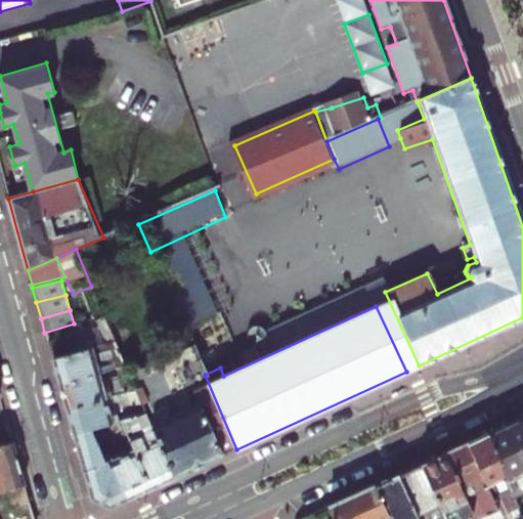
[(51,357),(59,386),(118,370),(127,368),(105,319),(99,322),(100,330),(48,344),(51,357)]
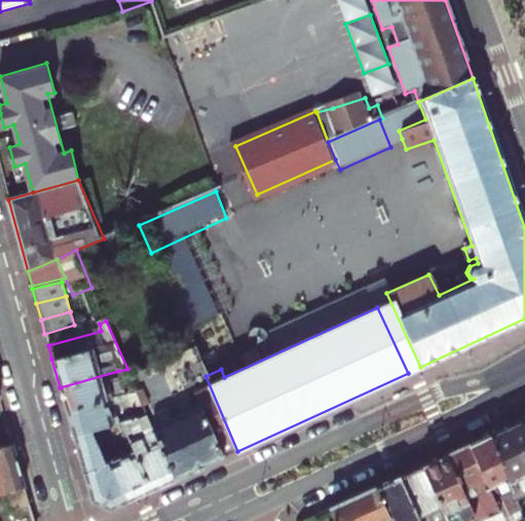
[(147,416),(155,433),(175,480),(237,451),(205,376),(194,348),(129,376),(134,383),(138,394),(144,407),(147,416)]
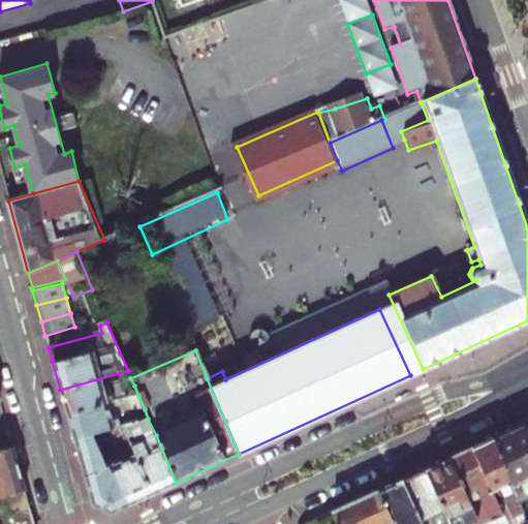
[(60,390),(67,414),(126,400),(138,396),(134,386),(123,388),(119,373),(60,390)]
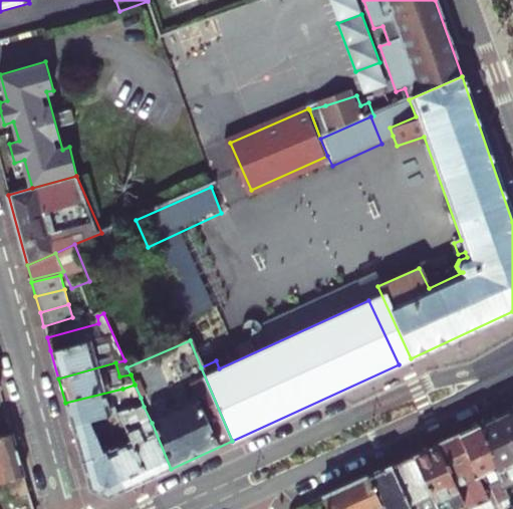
[(71,427),(94,420),(144,407),(141,398),(126,402),(122,389),(65,403),(71,427)]
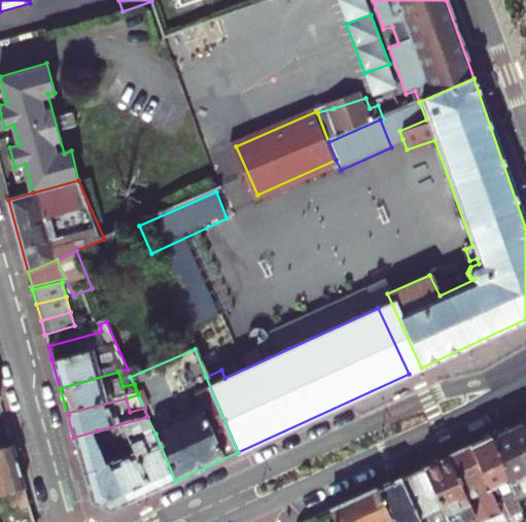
[(525,423),(493,439),(515,487),(519,485),(524,497),(511,503),(513,510),(518,508),(523,519),(525,517),(525,423)]
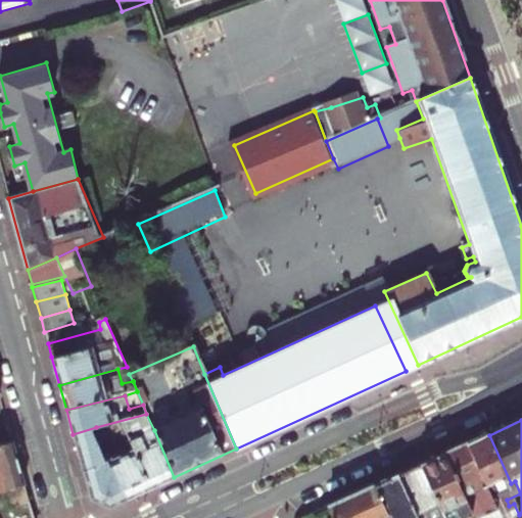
[(110,506),(127,499),(109,458),(96,427),(73,434),(91,500),(110,506)]
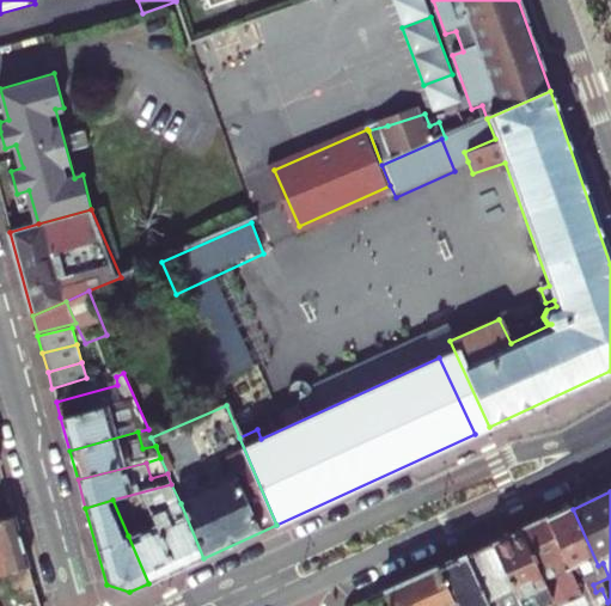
[(203,558),(181,503),(153,515),(156,522),(176,570),(203,558)]
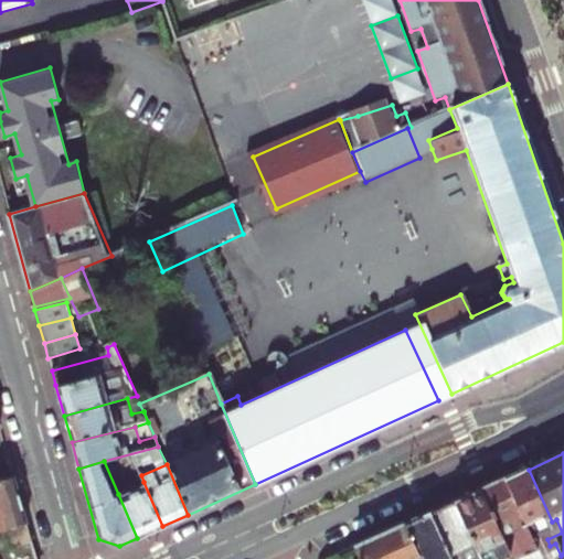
[(552,522),(529,470),(506,481),(541,558),(562,558),(561,556),(555,544),(550,546),(547,539),(562,533),(556,519),(552,522)]
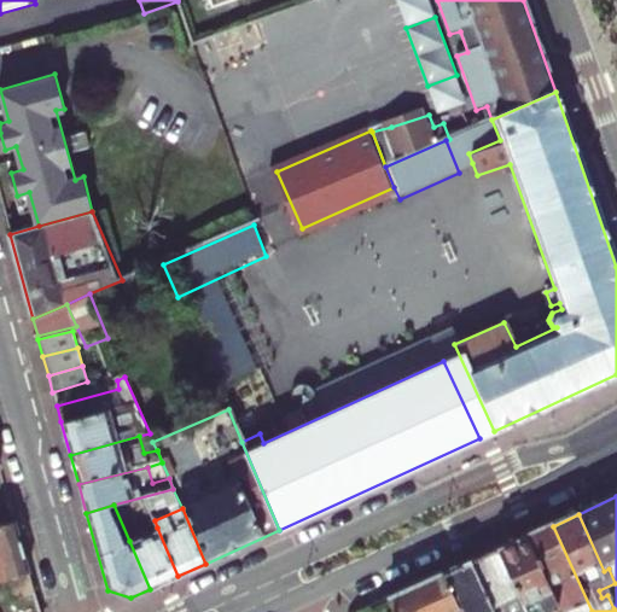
[(18,525),(0,530),(0,583),(12,581),(31,575),(18,525)]
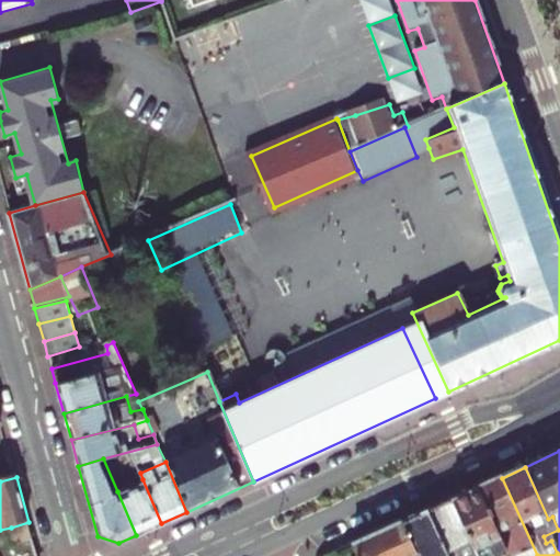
[(537,555),(502,478),(478,489),(507,555),(537,555)]
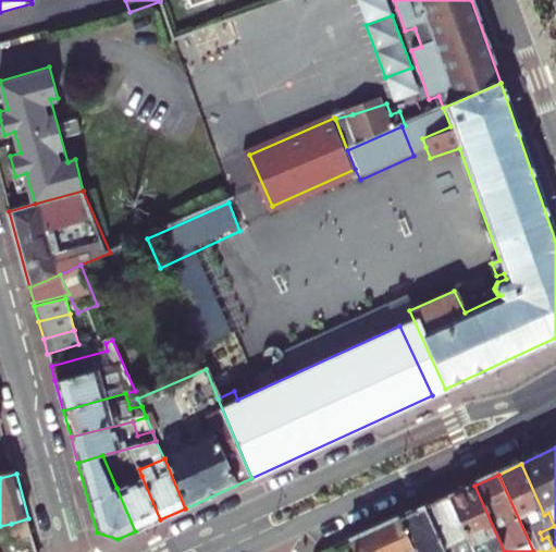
[(160,519),(141,476),(116,488),(135,531),(160,519)]
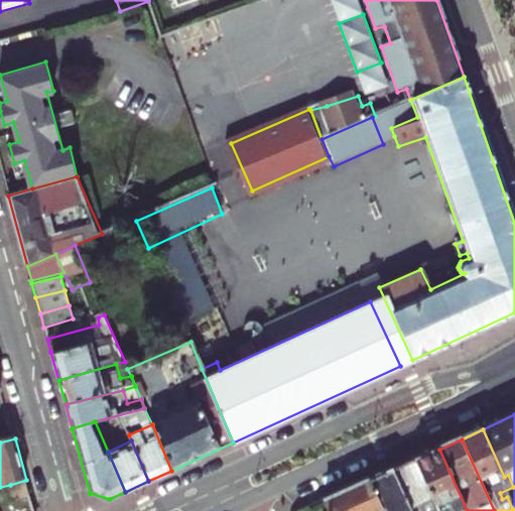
[(467,510),(439,450),(416,461),(437,510),(467,510)]
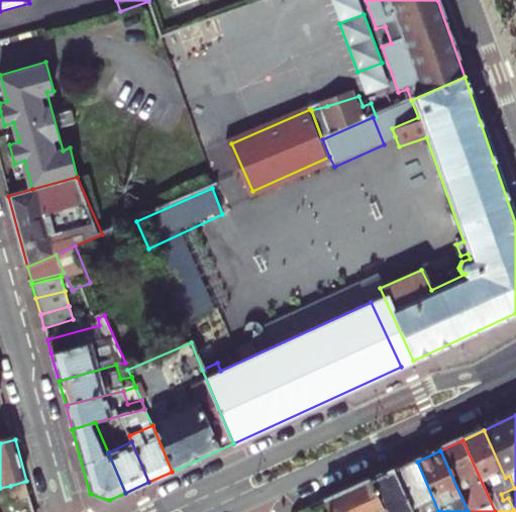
[(394,473),(411,511),(438,511),(417,462),(394,473)]
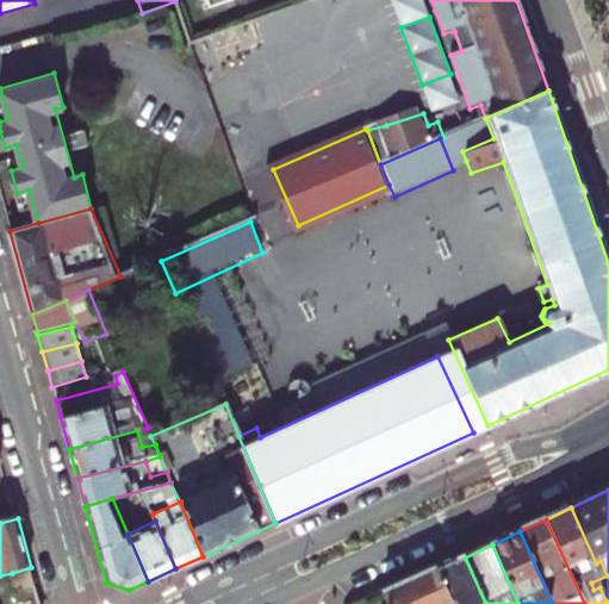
[(485,603),(465,558),(437,570),(453,603),(485,603)]
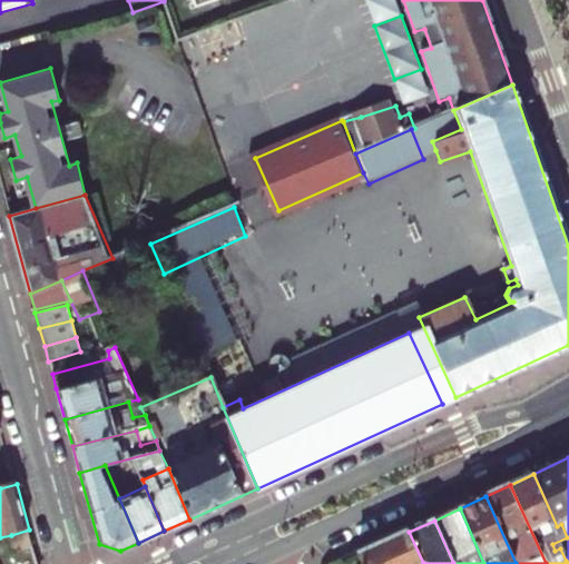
[(29,530),(11,535),(17,555),(35,551),(29,530)]
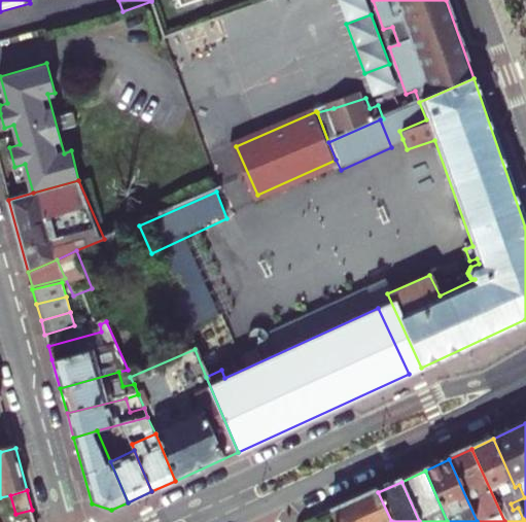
[(354,502),(362,521),(391,521),(378,492),(354,502)]
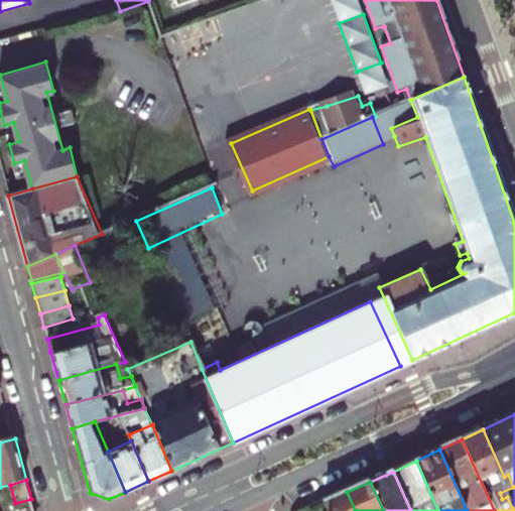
[(325,503),(329,510),(355,510),(347,492),(325,503)]
